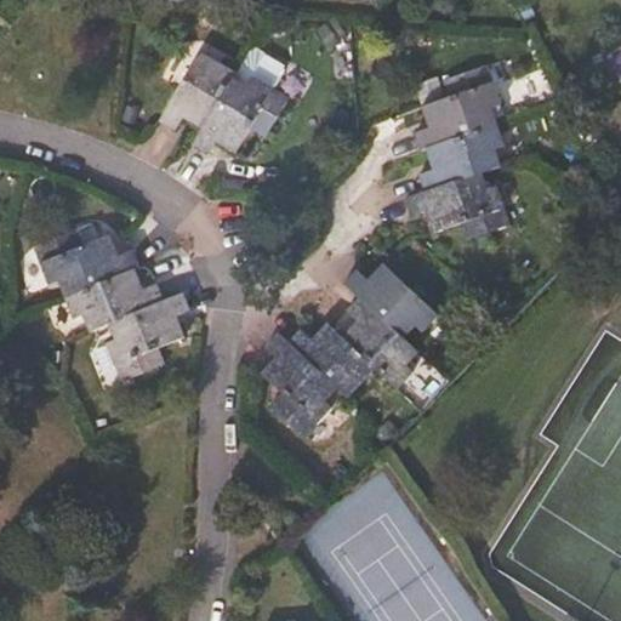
[(289,98),(271,87),(280,70),(278,62),(257,51),(250,52),(238,74),(235,78),(203,131),(193,148),(210,158),(218,146),(235,157),(251,131),(265,138),(289,98)]
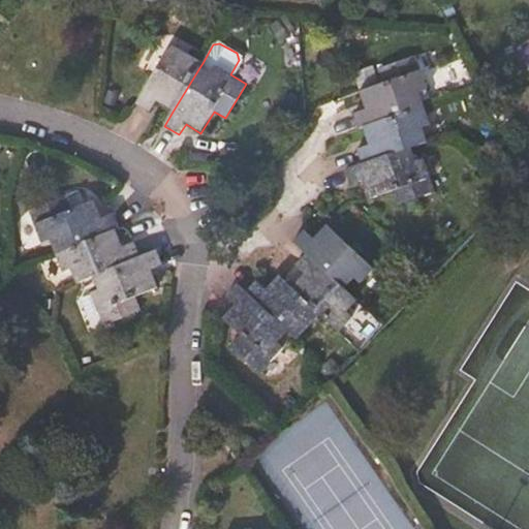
[(200,66),(203,63),(172,44),(135,104),(151,113),(157,102),(173,112),(200,66)]
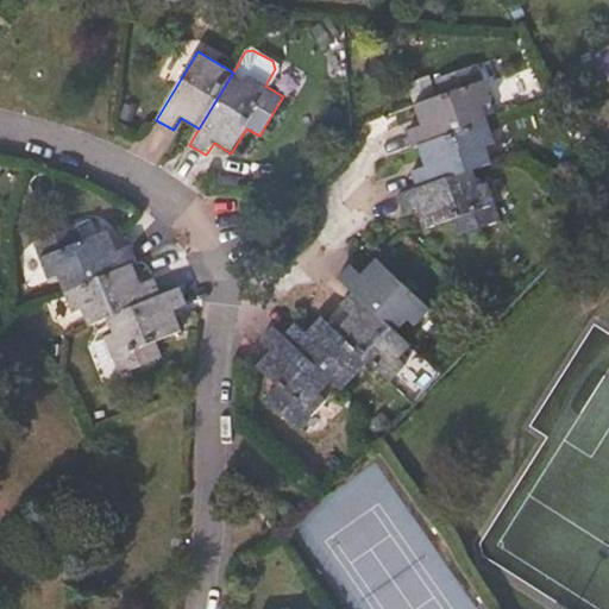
[(483,108),(494,104),(479,66),(434,81),(440,96),(414,106),(421,127),(407,132),(414,151),(418,150),(489,123),(483,108)]
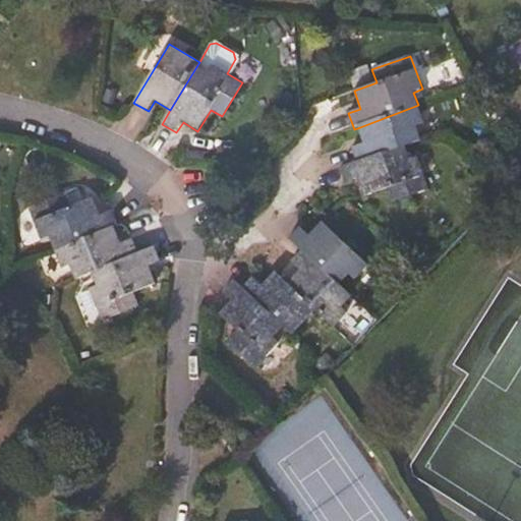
[(357,163),(406,146),(421,140),(417,126),(424,123),(418,105),(357,128),(363,143),(352,148),(357,163)]
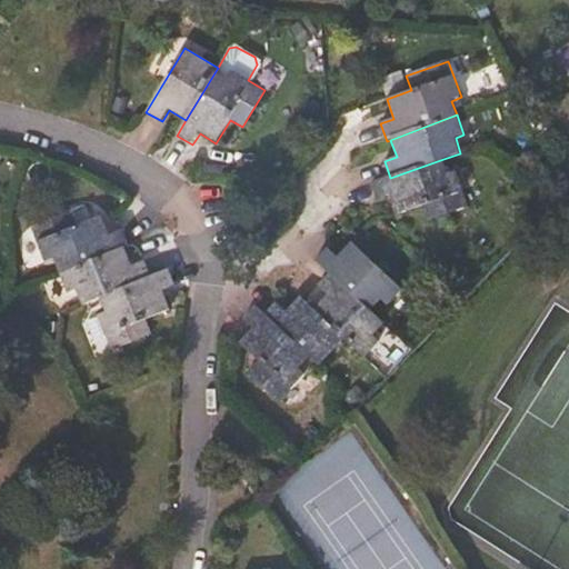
[(468,207),(456,171),(449,173),(443,159),(390,178),(372,185),(378,200),(390,196),(398,217),(421,208),(427,222),(468,207)]
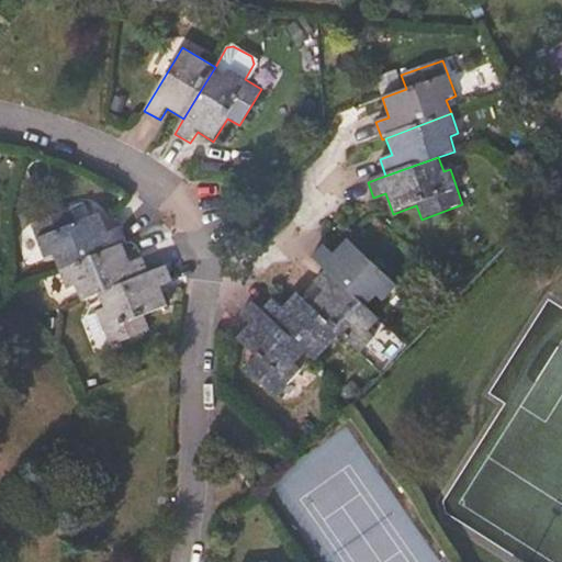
[(127,243),(121,226),(108,232),(101,213),(77,223),(70,208),(31,224),(45,259),(52,257),(57,270),(124,244),(127,243)]
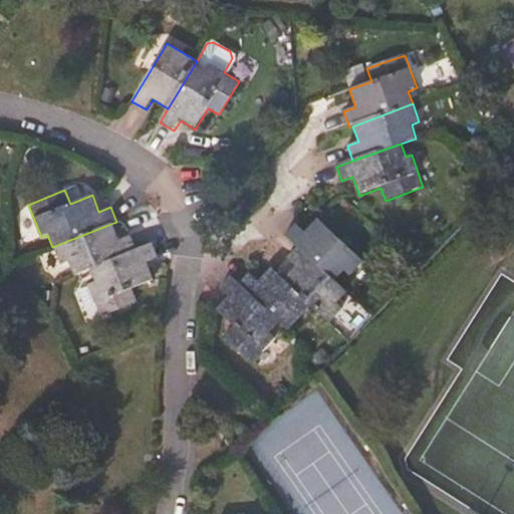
[(364,263),(317,219),(304,232),(295,224),(286,234),(298,246),(336,281),(344,272),(350,278),(364,263)]
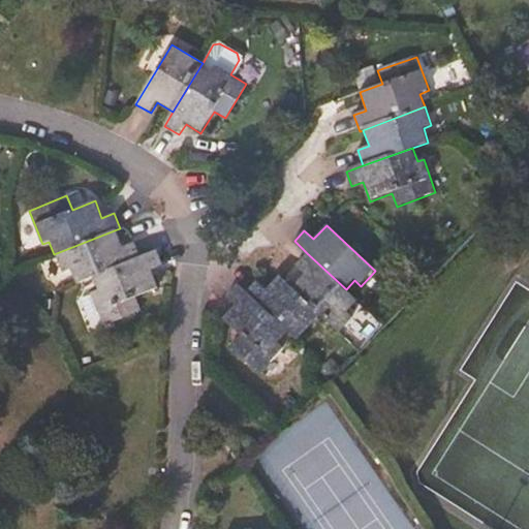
[(92,277),(141,256),(135,241),(123,246),(117,229),(54,254),(62,273),(69,270),(75,283),(92,277)]
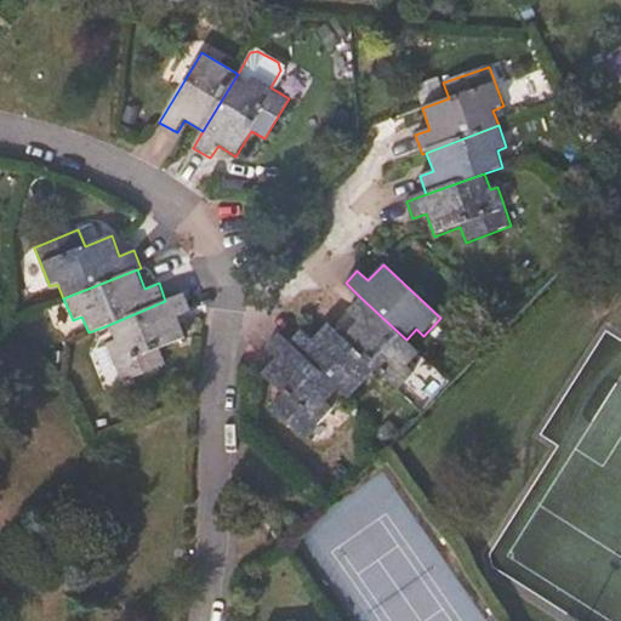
[(167,365),(161,349),(186,339),(178,318),(191,312),(184,294),(165,301),(108,325),(114,341),(107,345),(123,383),(167,365)]
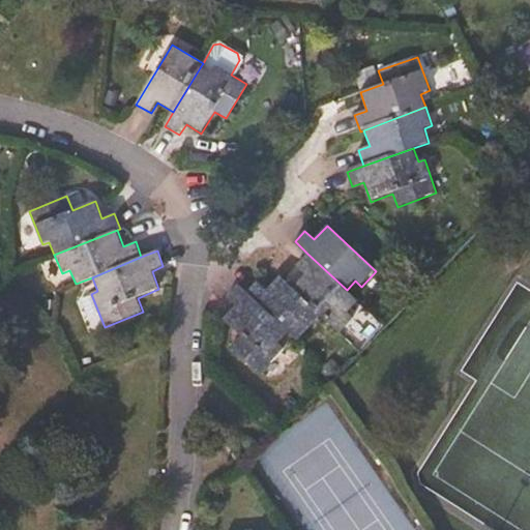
[(349,314),(359,301),(347,290),(307,254),(295,267),(303,275),(292,289),(322,316),(341,334),(354,319),(349,314)]
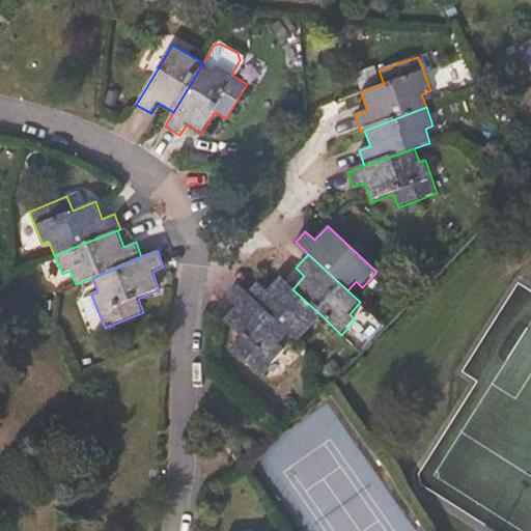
[(292,289),(280,277),(268,290),(258,283),(247,294),(290,334),(299,342),(323,316),(292,289)]
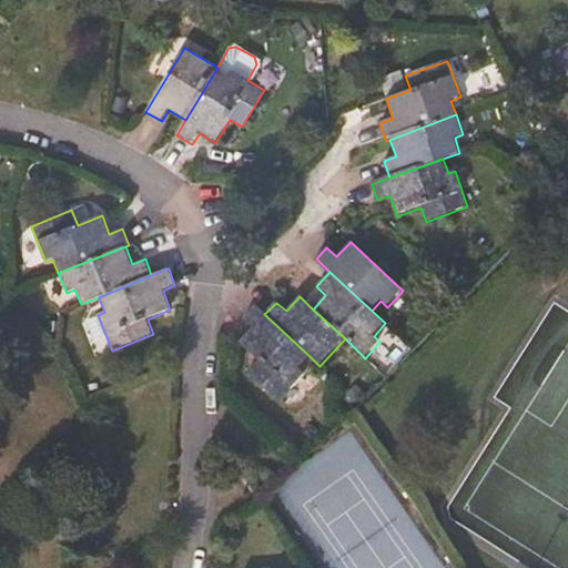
[(305,374),(300,368),(311,357),(264,314),(254,305),(242,318),(252,327),(237,344),(257,362),(249,373),(280,402),(305,374)]
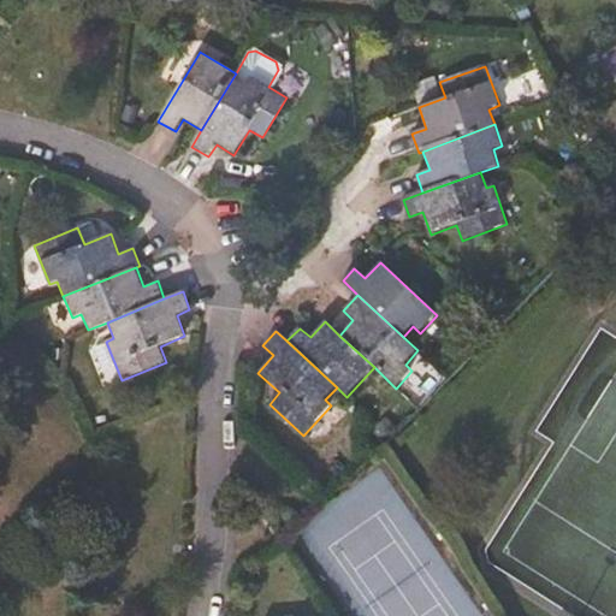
All buildings are outlined.
